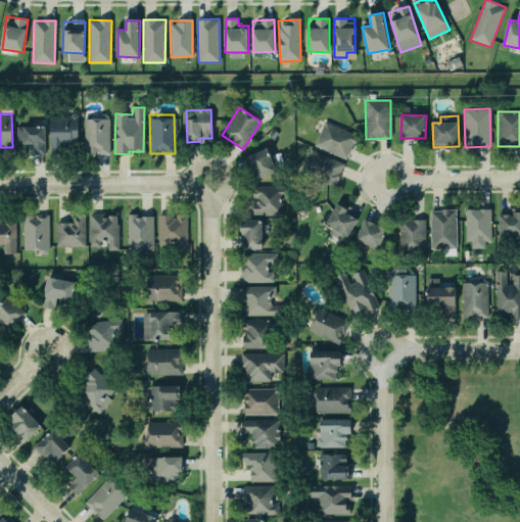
[(49,116),(50,149),(78,149),(77,116),(49,116)]
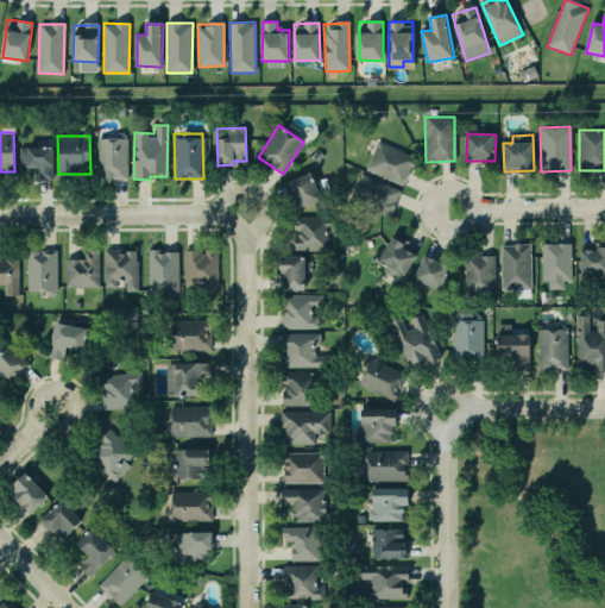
[(96,139),(98,179),(126,179),(126,138),(96,139)]
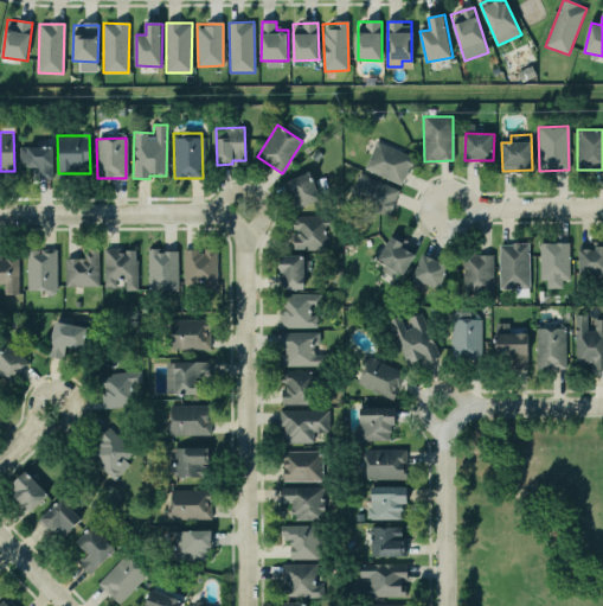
[(365,170),(402,185),(414,157),(376,141),(365,170)]
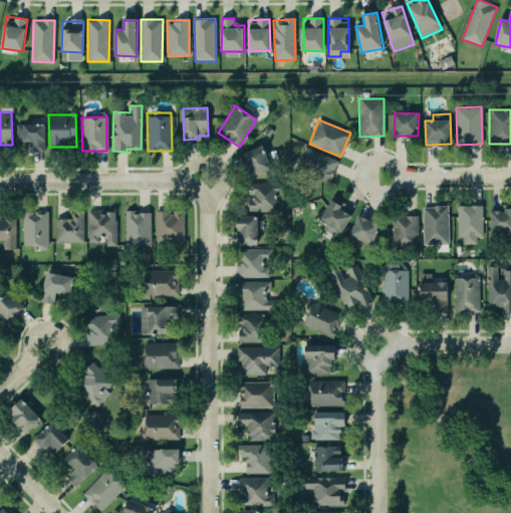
[(15,142),(31,143),(31,152),(44,152),(44,124),(16,124),(15,142)]
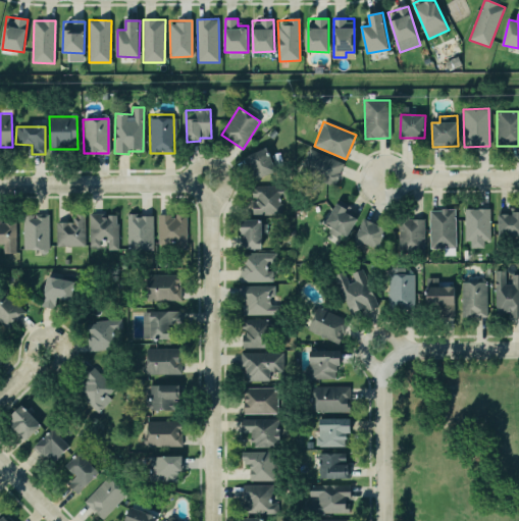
[(277,172),(267,148),(248,156),(258,179),(277,172)]
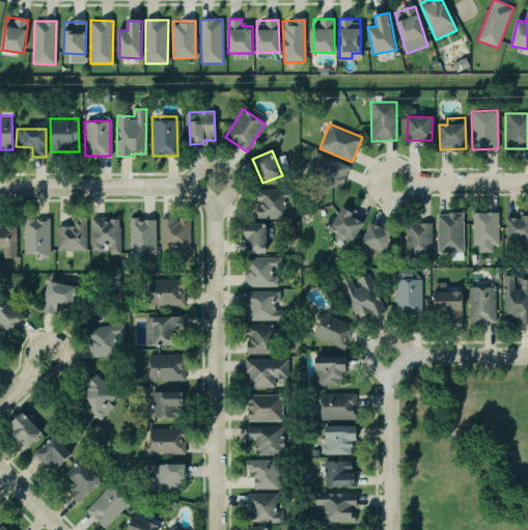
[(342,188),(350,164),(313,151),(305,175),(342,188)]
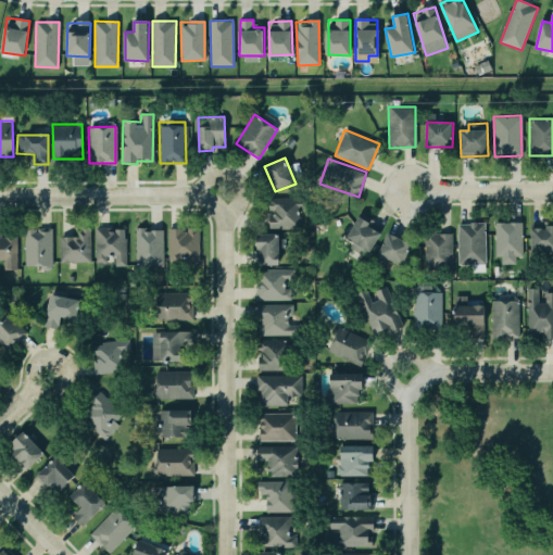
[(298,206),(303,206),(302,198),(271,198),(271,215),(269,215),(269,229),(298,228),(298,206)]
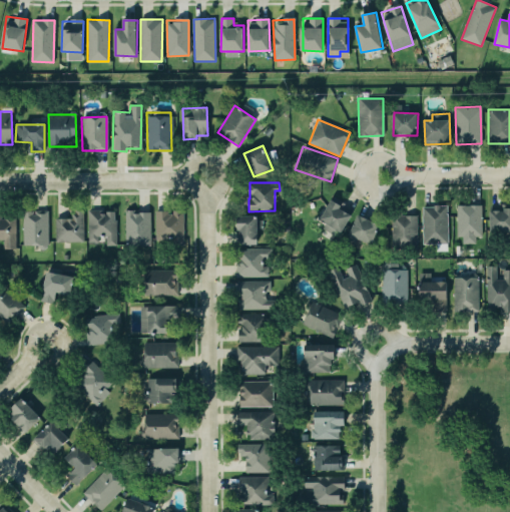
[(326,223),(323,228),(339,237),(354,212),(332,199),(320,219),(326,223)]
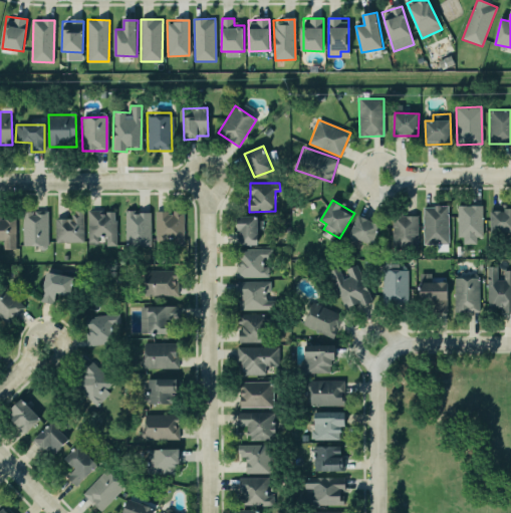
[(457,237),(483,236),(481,205),(456,206),(457,237)]
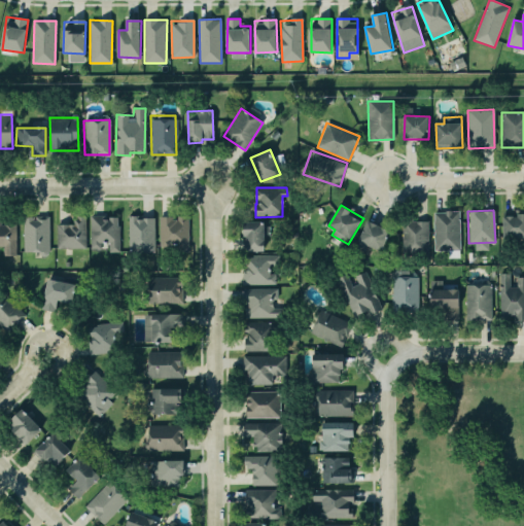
[(432,211),(433,250),(459,249),(458,211),(432,211)]
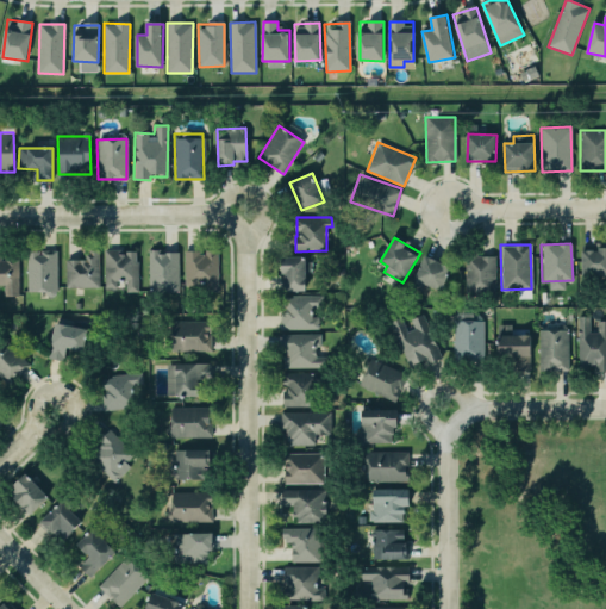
[(104,287),(116,287),(116,283),(125,283),(125,293),(137,292),(136,253),(120,254),(119,249),(102,250),(104,287)]
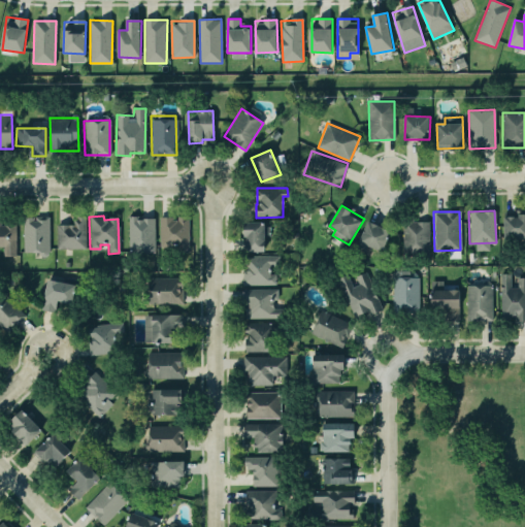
[(504,239),(524,238),(524,216),(504,217),(504,239)]
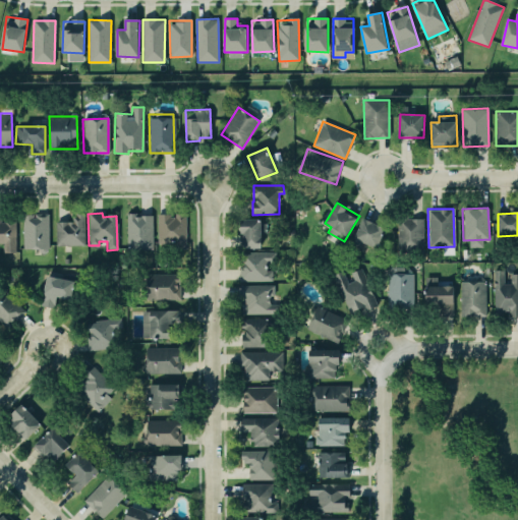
[(0,242),(3,243),(3,253),(15,253),(15,220),(1,220),(1,214),(0,214),(0,242)]
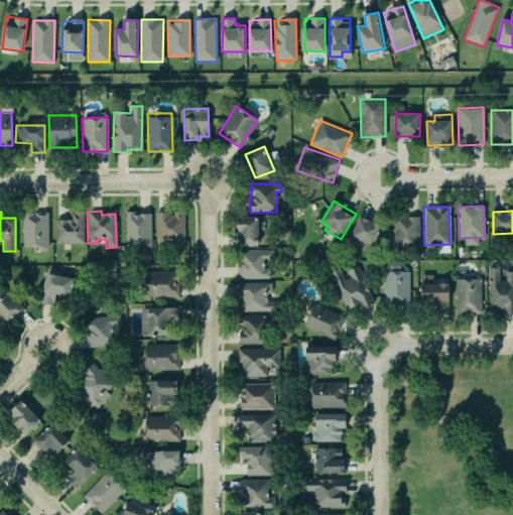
[(48,212),(23,212),(22,246),(47,247),(48,212)]
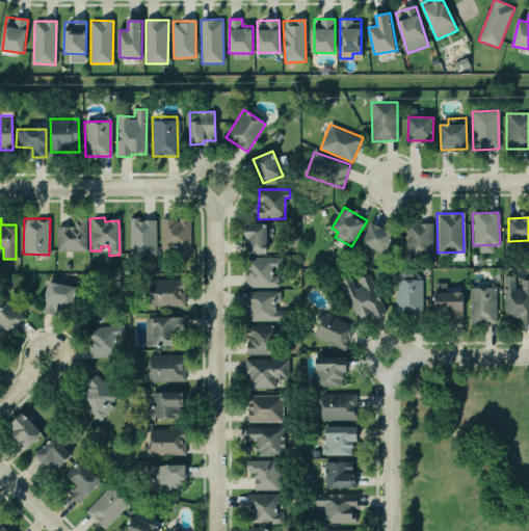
[(156,219),(129,219),(129,254),(156,255),(156,219)]
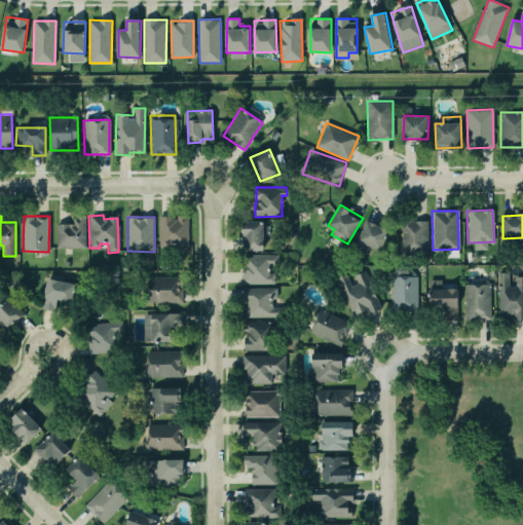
[(189,217),(159,217),(158,251),(188,251),(189,217)]
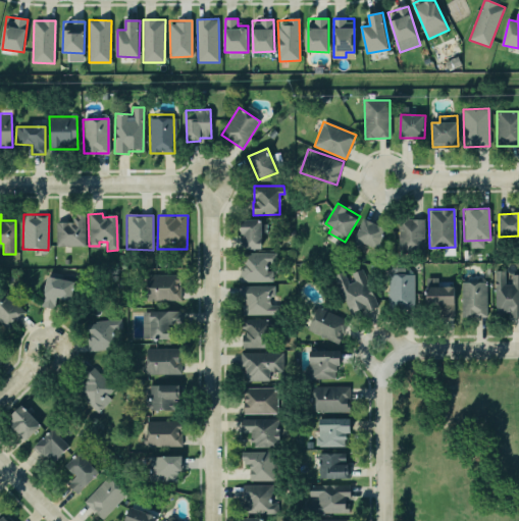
[(55,246),(84,246),(84,217),(72,217),(72,222),(55,222),(55,246)]
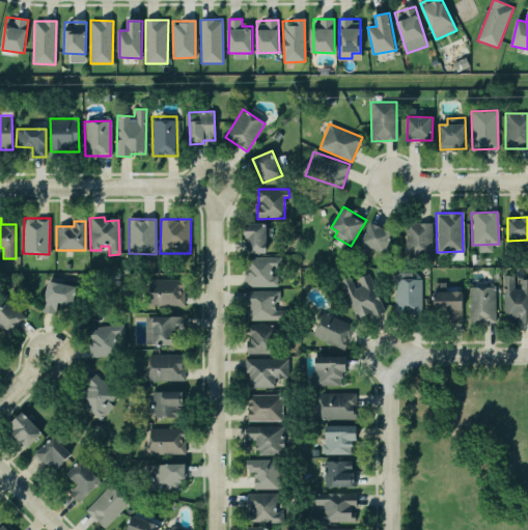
[(248,224),(248,254),(268,254),(267,223),(248,224)]
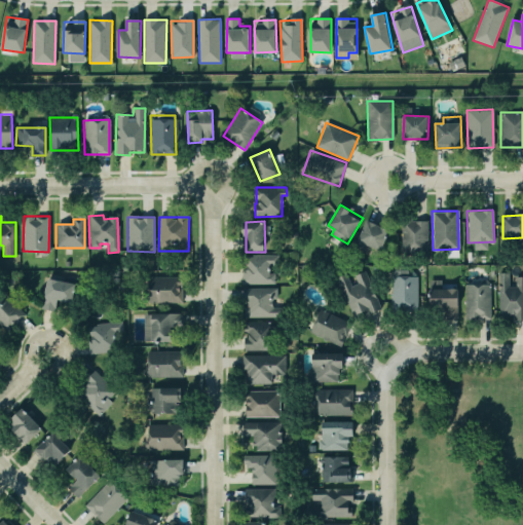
[(390,231),(367,221),(358,241),(381,251),(390,231)]
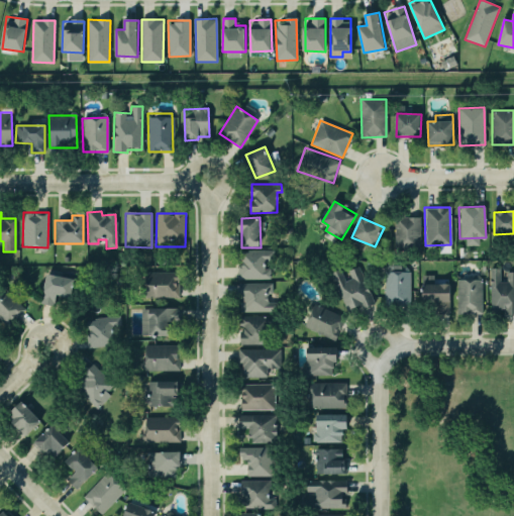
[(419,248),(419,217),(394,217),(394,247),(419,248)]
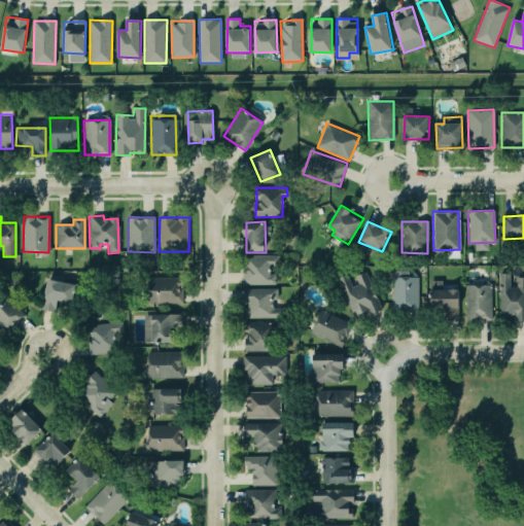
[(242,284),(272,284),(272,265),(275,265),(275,255),(246,255),(246,268),(242,268),(242,284)]
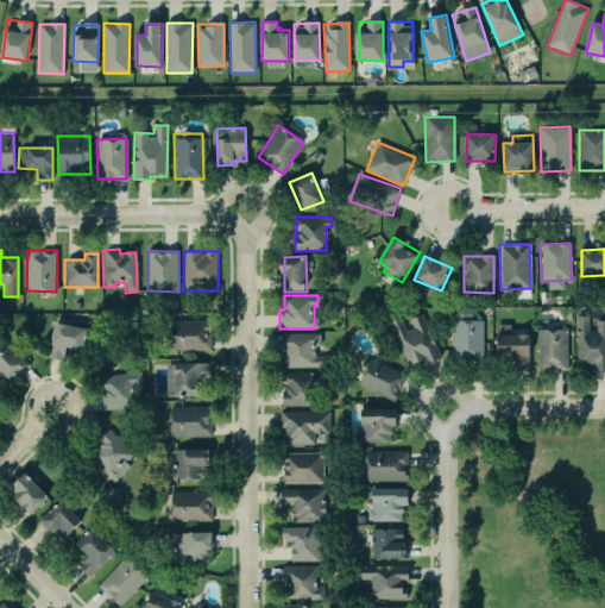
[(440,357),(422,314),(405,321),(403,317),(390,321),(409,370),(440,357)]
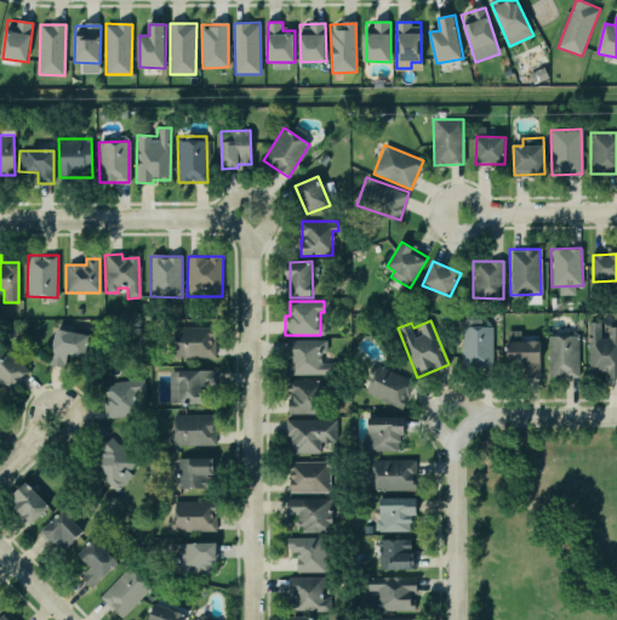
[(588,375),(616,374),(616,328),(599,329),(599,323),(587,323),(588,375)]
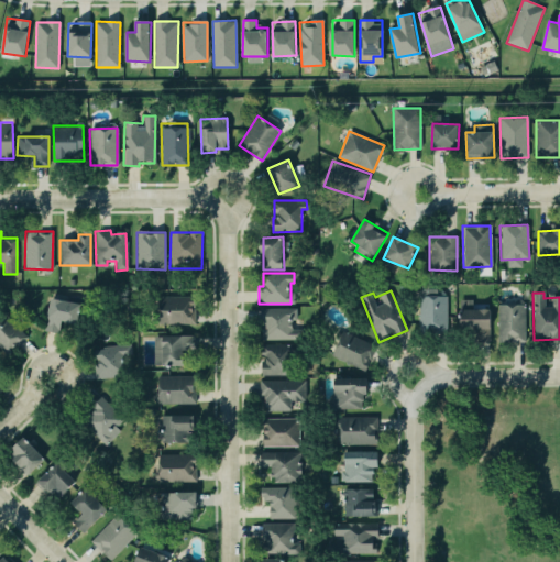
[(195,324),(195,296),(161,296),(161,323),(195,324)]
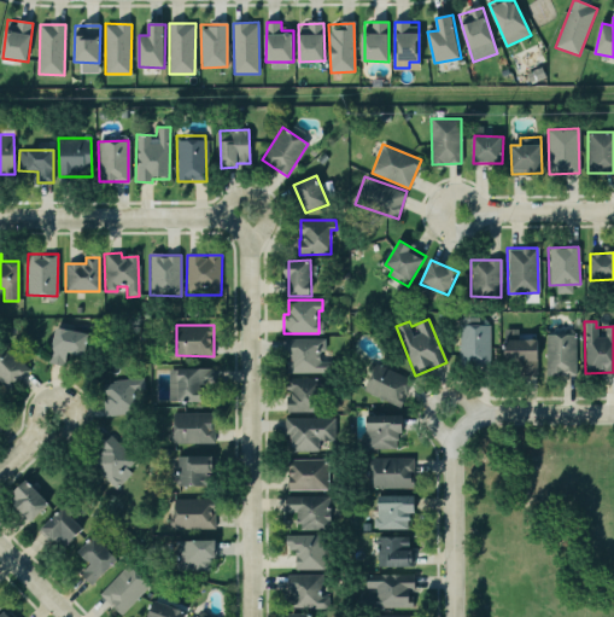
[(489,325),(458,325),(460,366),(490,366),(489,325)]
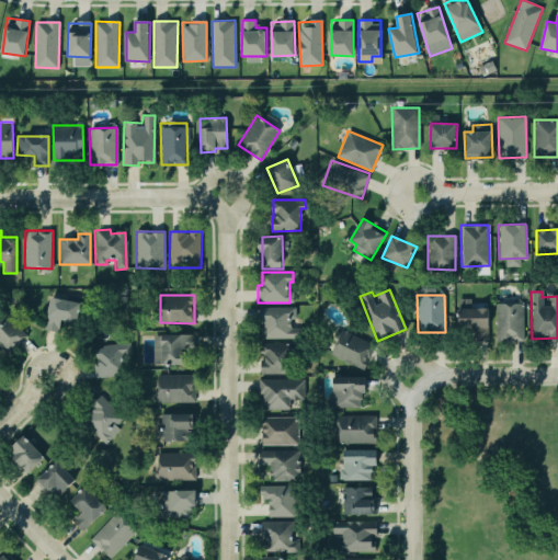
[(77,324),(80,303),(52,298),(45,330),(55,331),(56,321),(77,324)]
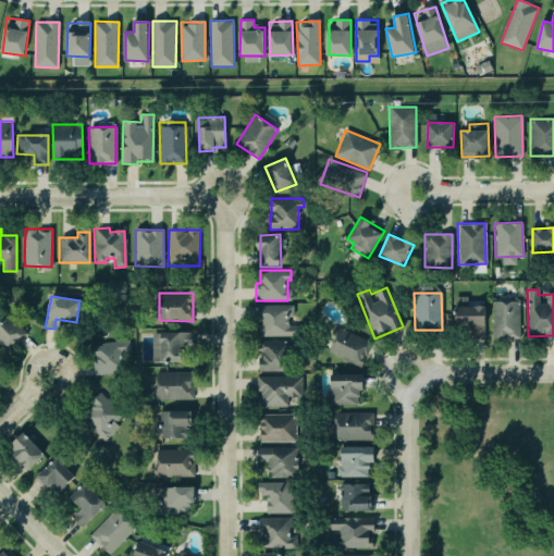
[(484,306),(467,306),(467,296),(455,296),(456,329),(469,329),(469,338),(485,337),(484,306)]
